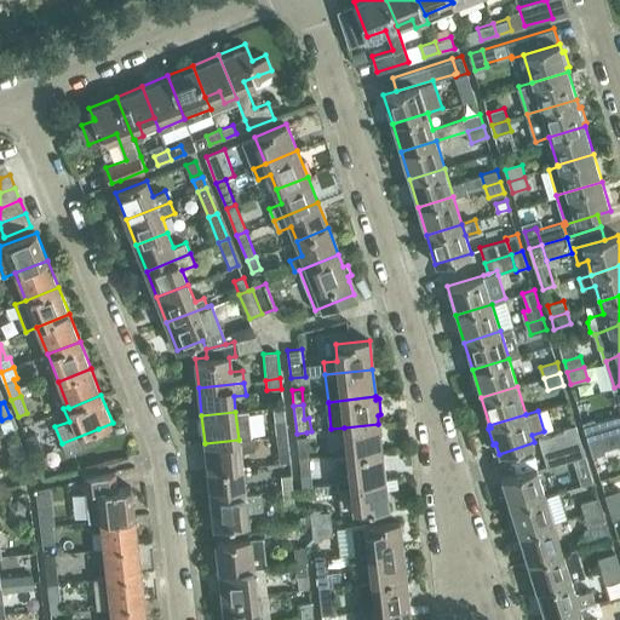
[(619,414),(596,423),(600,436),(619,430),(619,414)]
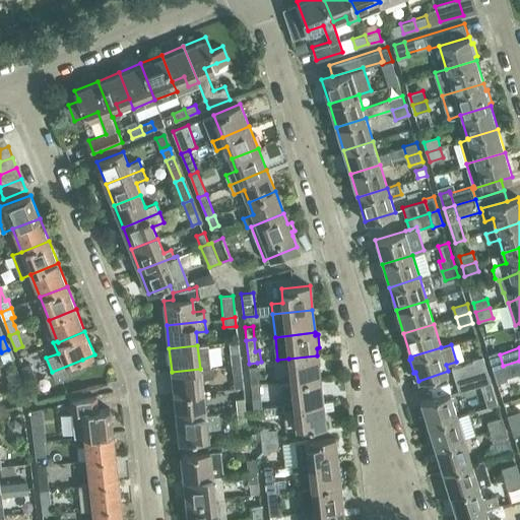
[(231,352),(232,365),(240,364),(239,351),(231,352)]
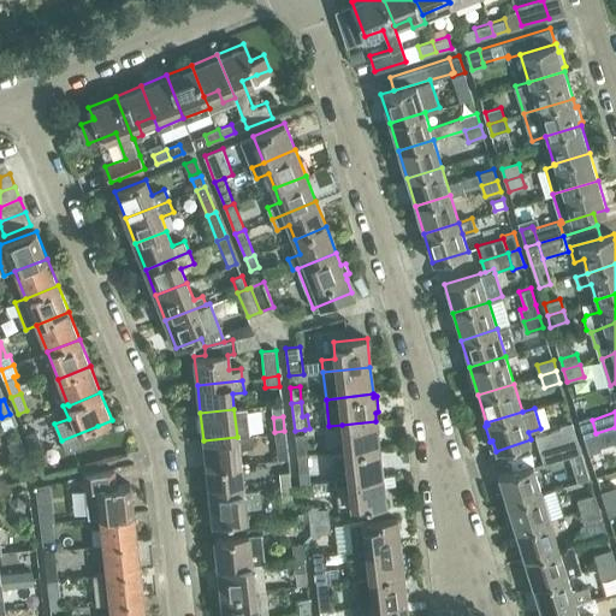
[(579,420),(585,437),(596,433),(592,420),(591,416),(579,420)]
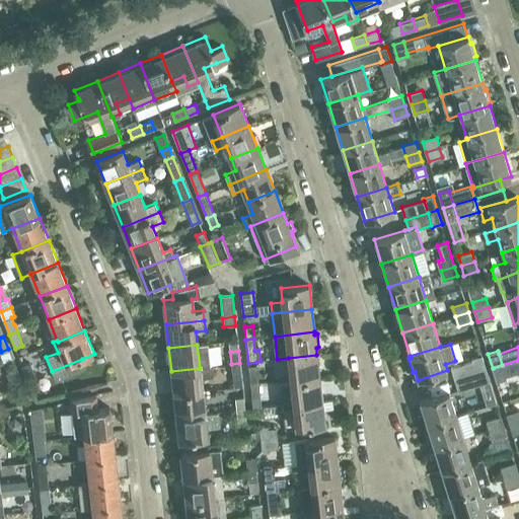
[(288,358),(291,381),(319,378),(316,355),(288,358)]
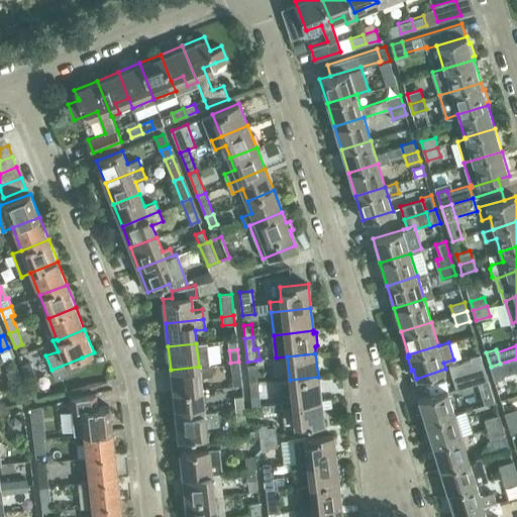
[(471,357),(472,359),(476,372),(485,369),(481,354),(471,357)]
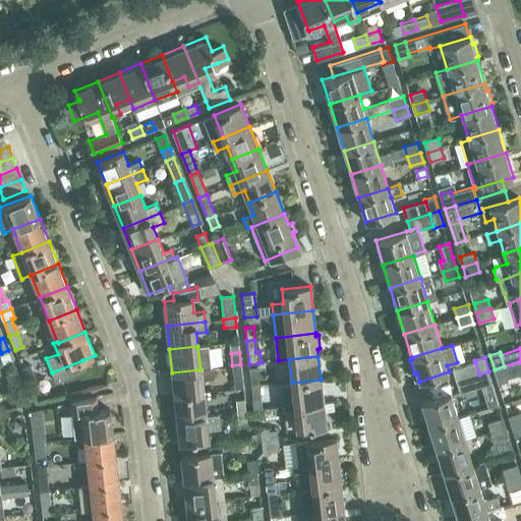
[(82,360),(52,372),(56,383),(64,380),(87,370),(82,360)]
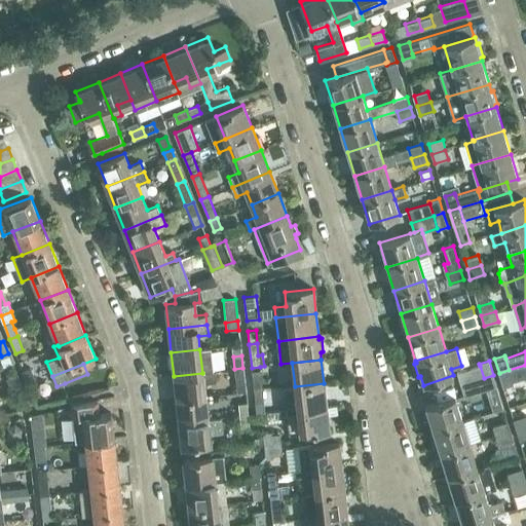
[(513,382),(525,377),(525,365),(509,370),(513,382)]
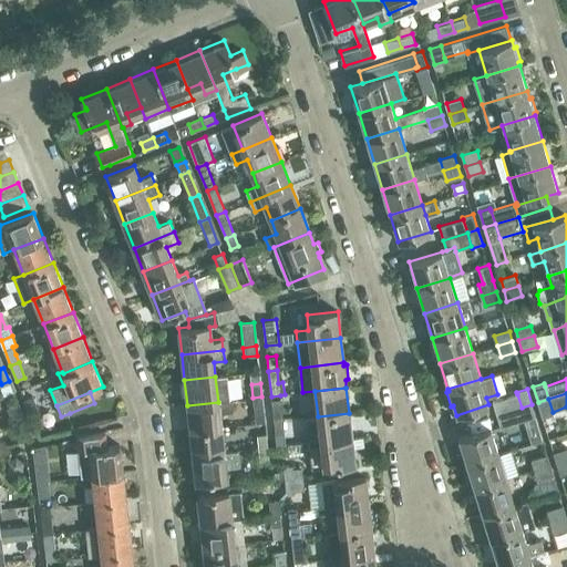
[(493,402),(497,415),(522,408),(517,394),(493,402)]
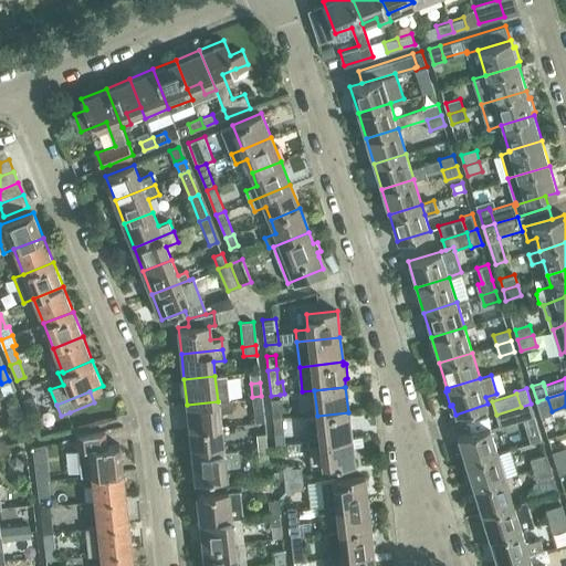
[(271,396),(273,421),(282,420),(281,408),(280,395),(271,396)]
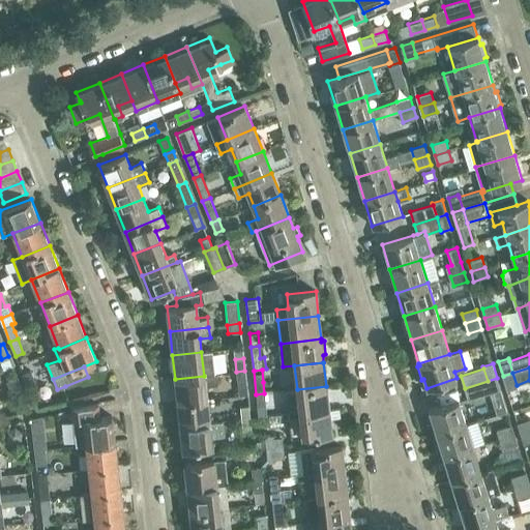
[(30,371),(23,374),(28,388),(36,385),(30,371)]
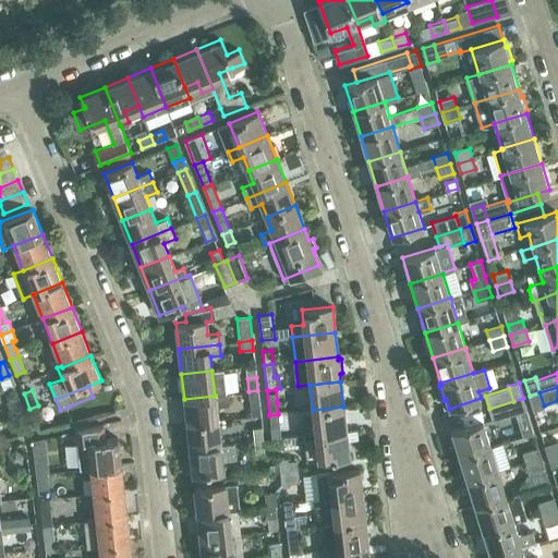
[(257,390),(249,391),(252,416),(261,415),(257,390)]
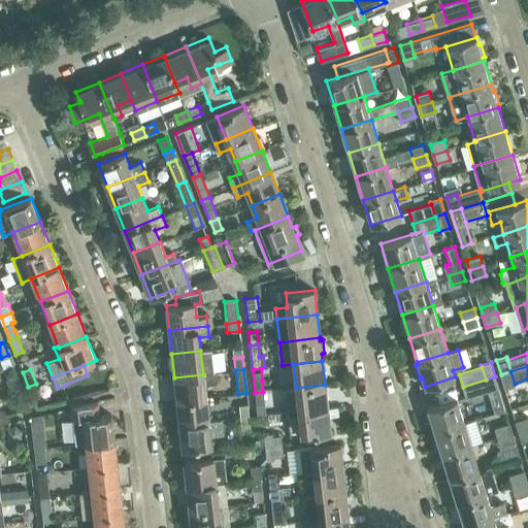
[(516,387),(515,384),(510,371),(501,374),(505,390),(516,387)]
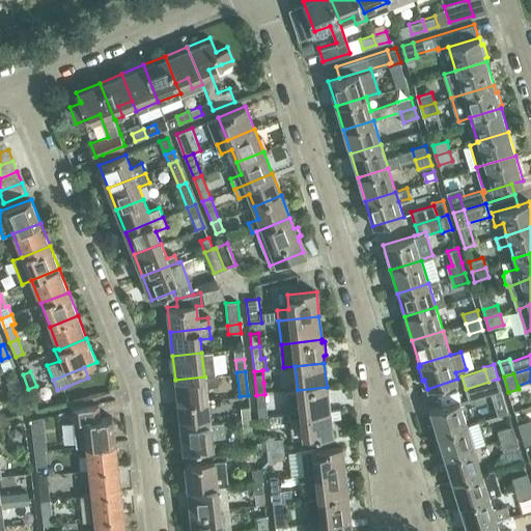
[(175,380),(177,403),(206,400),(205,387),(218,385),(217,374),(204,376),(175,380)]
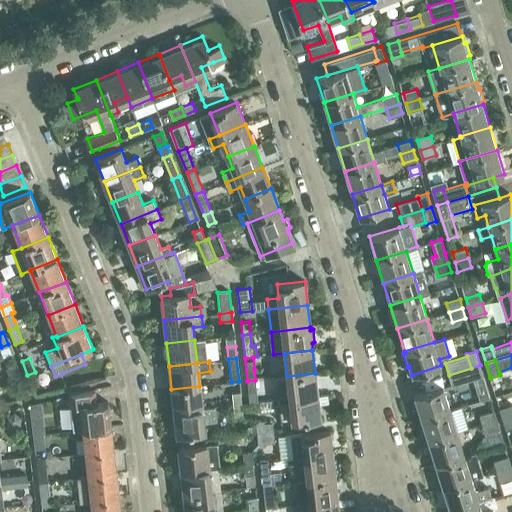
[(8,366),(13,380),(21,377),(15,363),(8,366)]
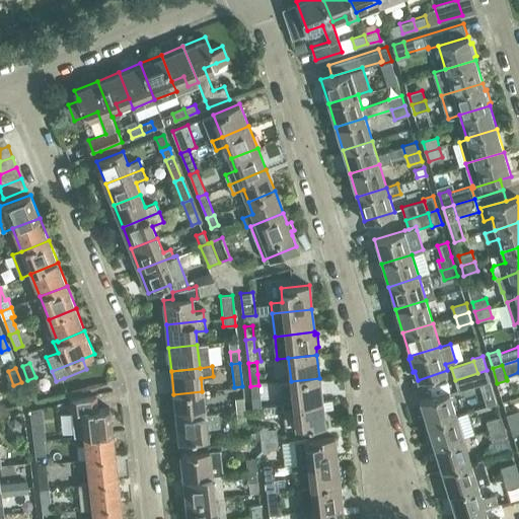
[(487,370),(477,373),(480,386),(482,388),(492,385),(487,370)]
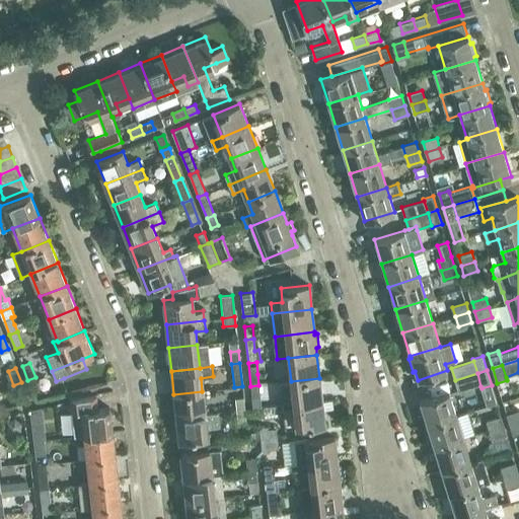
[(477,373),(455,380),(459,393),(480,386),(477,373)]
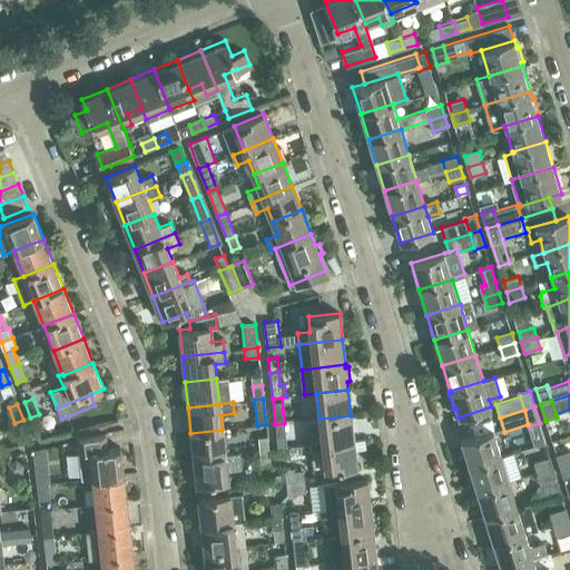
[(307,420),(310,445),(354,441),(351,415),(320,419),(307,420)]
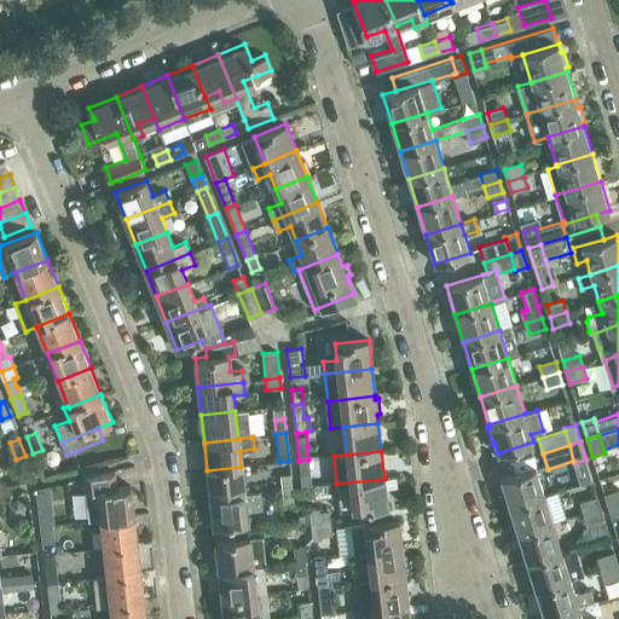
[(308,460),(299,461),(302,487),(312,487),(308,460)]
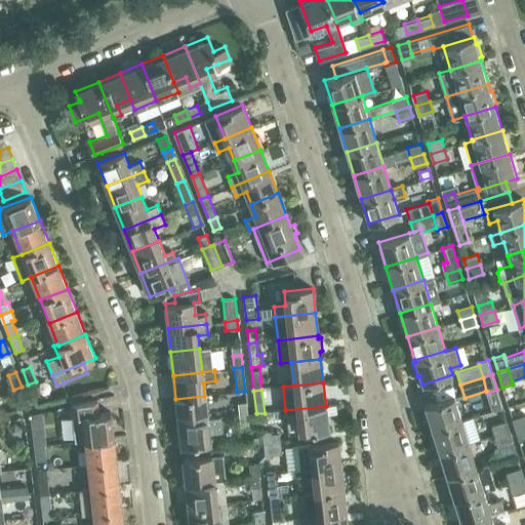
[(175,399),(178,422),(207,418),(204,396),(175,399)]
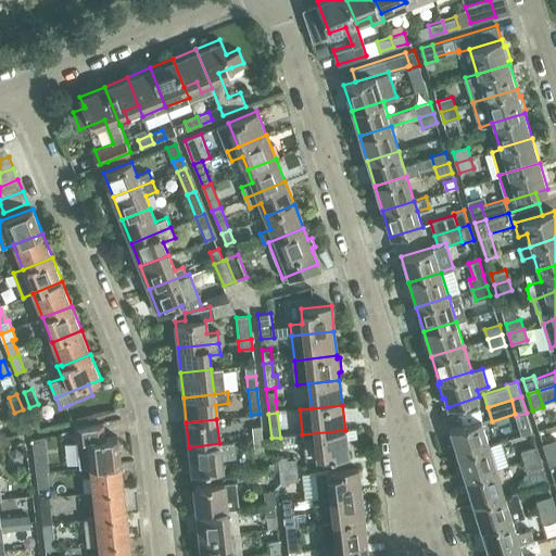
[(450,429),(457,454),(489,444),(481,419),(450,429)]
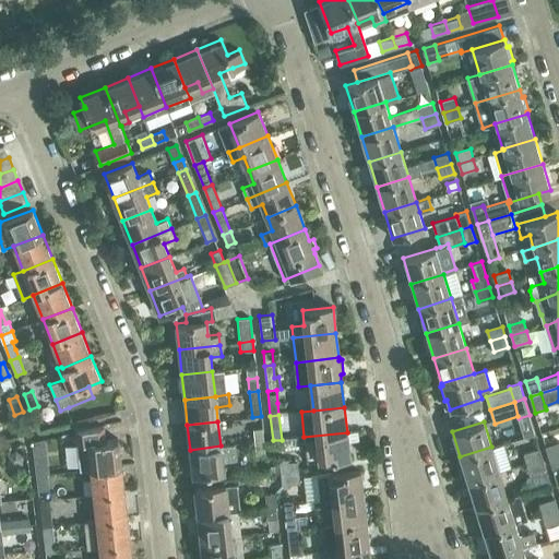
[(81,471),(92,470),(121,466),(119,439),(94,442),(92,427),(84,429),(85,438),(78,439),(81,471)]
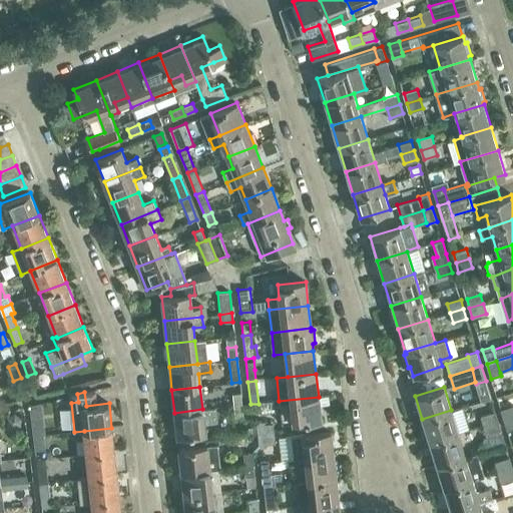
[(232,394),(233,406),(241,405),(240,393),(232,394)]
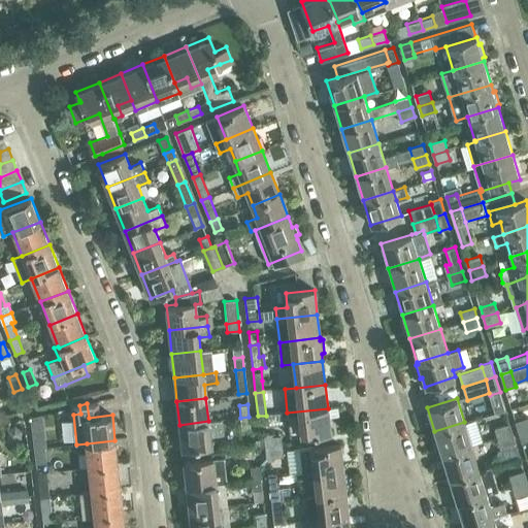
[(328,408),(287,413),(290,437),(301,436),(330,432),(328,408)]
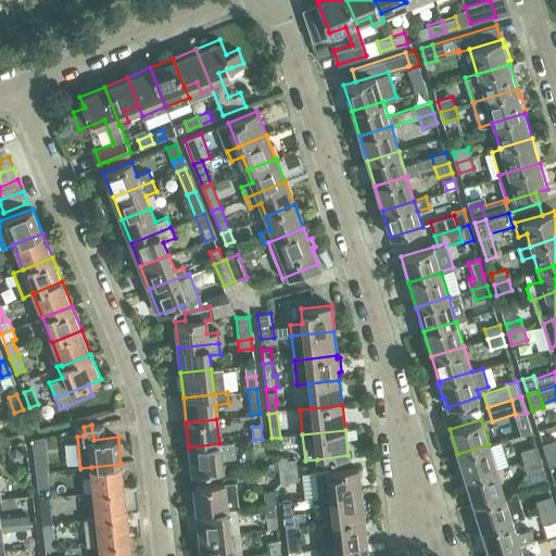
[(262,439),(253,440),(255,453),(264,452),(262,439)]
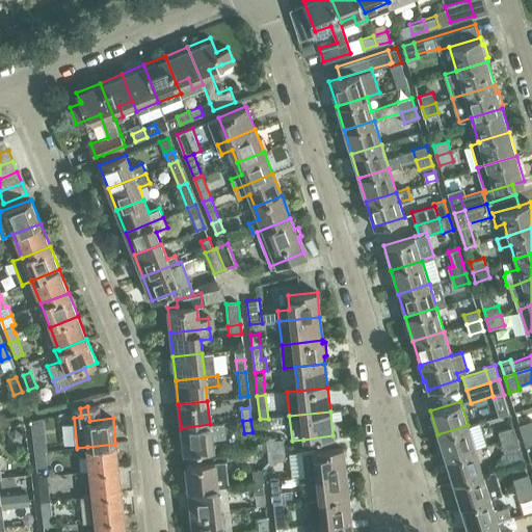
[(531,421),(520,426),(523,435),(531,432),(531,421)]
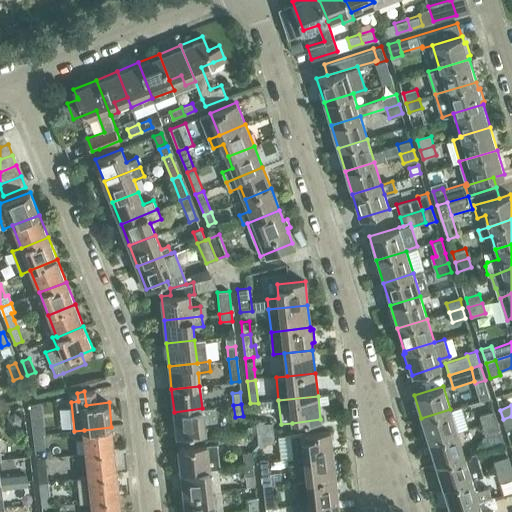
[(202,408),(174,412),(177,435),(205,432),(204,422),(215,421),(214,407),(202,408)]
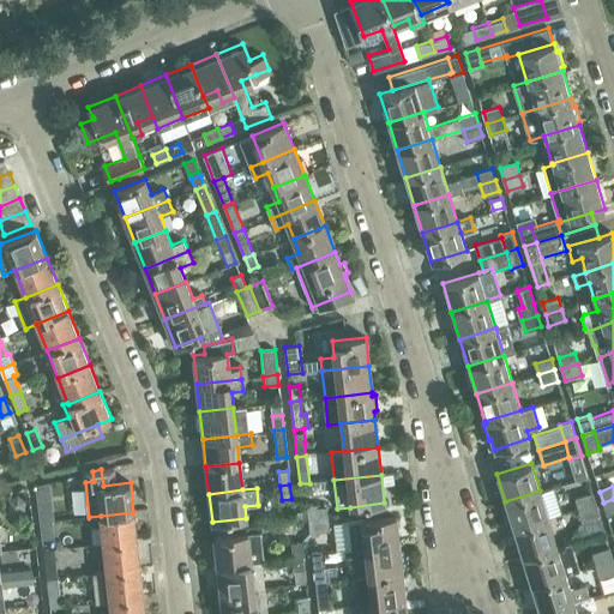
[(505,501),(513,529),(548,518),(540,491),(505,501)]
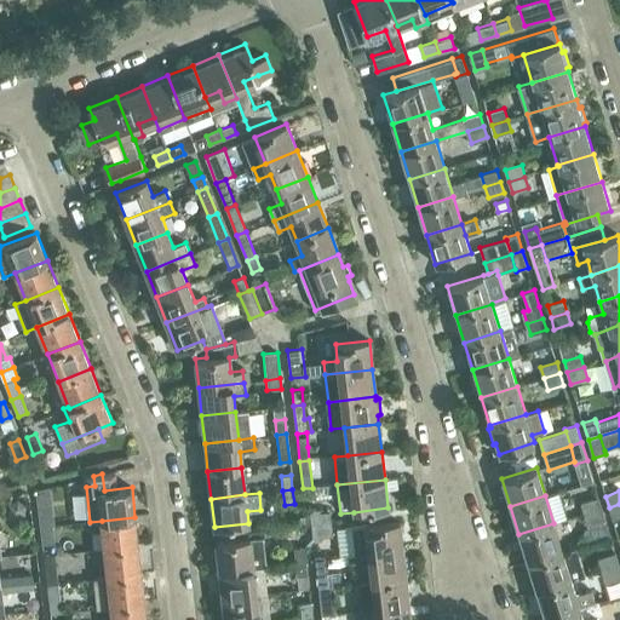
[(583,501),(586,514),(602,509),(598,497),(583,501)]
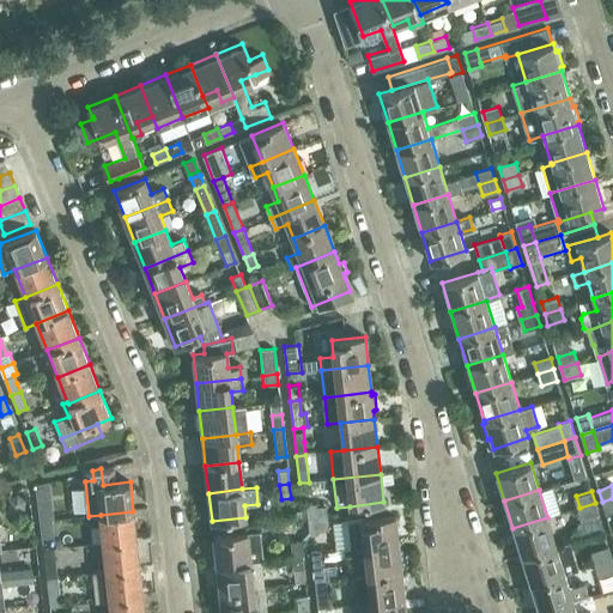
[(612,498),(602,502),(606,514),(612,510),(612,498)]
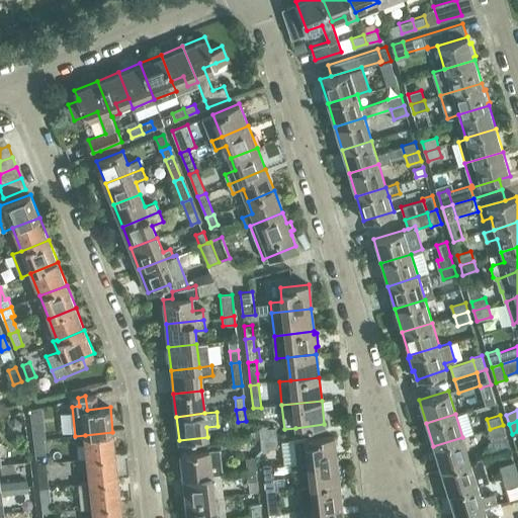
[(33,426),(34,441),(42,440),(40,425),(33,426)]
